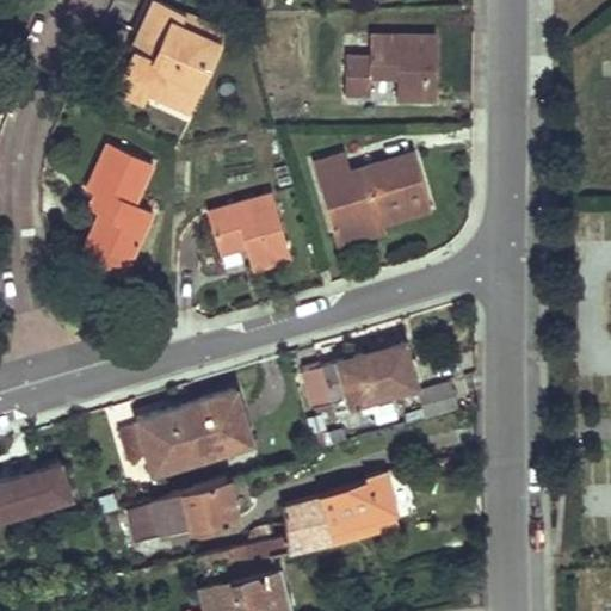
[(144,90),(187,107),(223,30),(156,0),(150,0),(136,34),(147,38),(141,50),(130,45),(121,68),(148,80),(144,90)]
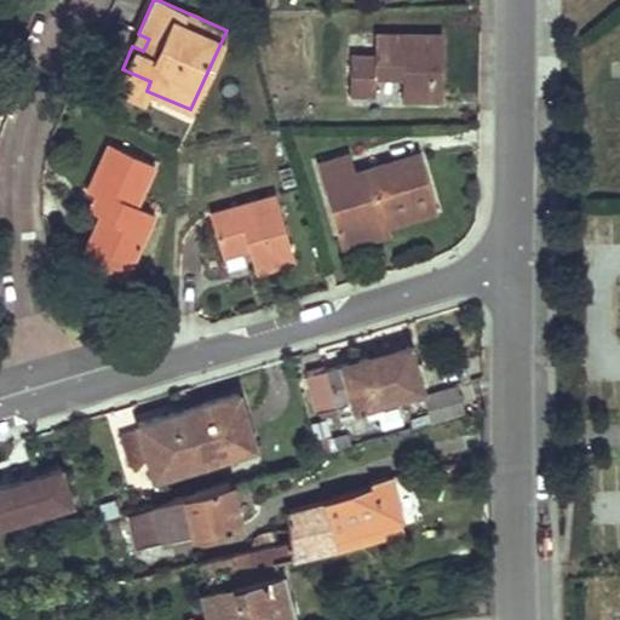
[(153,0),(144,0),(130,32),(138,34),(153,0)]
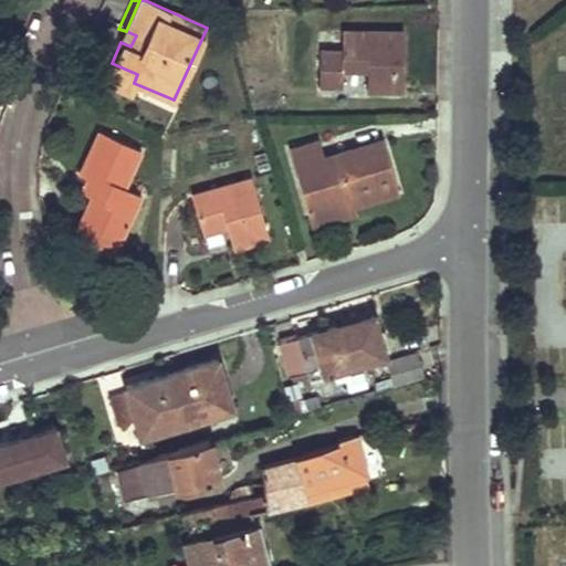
[(320,51),(317,85),(341,85),(342,69),(366,70),(366,91),(401,91),(402,31),(342,30),(341,51),(320,51)]
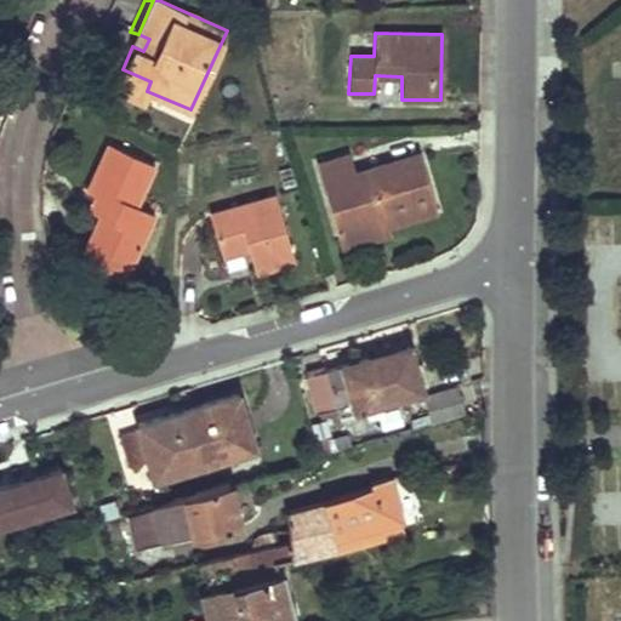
[(149,39),(138,34),(132,46),(143,51),(149,39)]
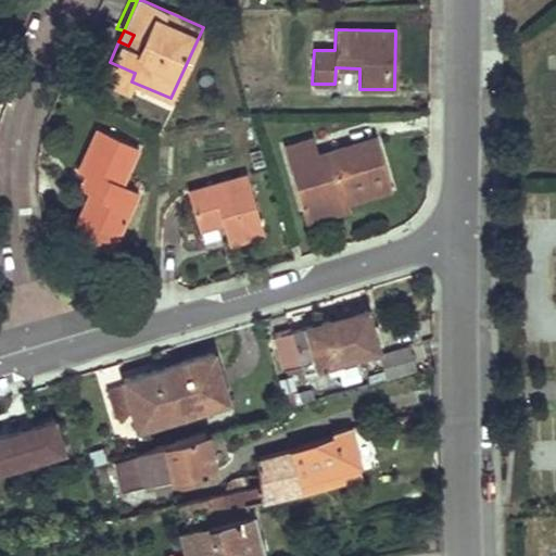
[(135,73),(110,62),(102,79),(126,91),(131,81),(135,73)]
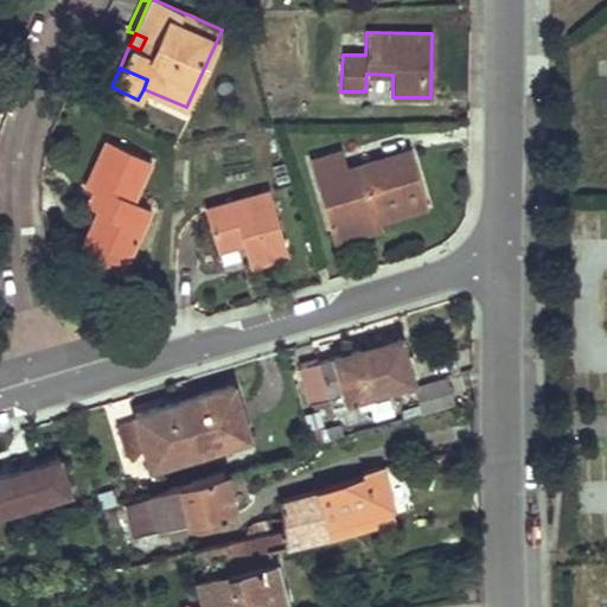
[(82,241),(127,260),(149,210),(131,200),(149,161),(104,140),(83,186),(90,189),(103,196),(97,211),(82,241)]
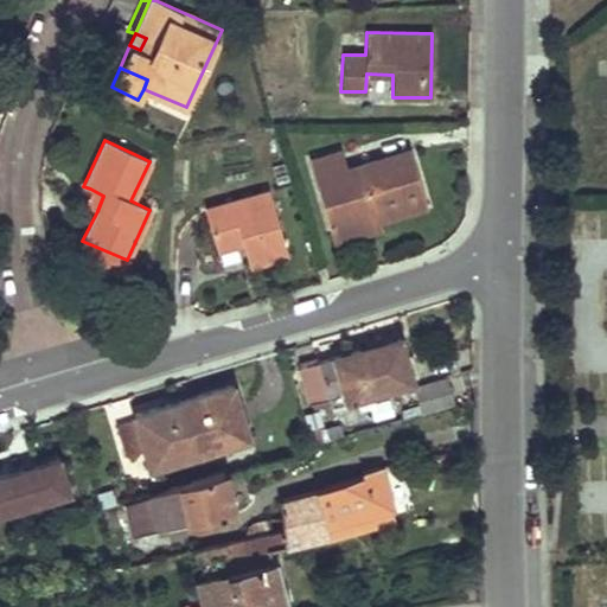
[(377,221),(427,205),(410,148),(360,164),(363,170),(347,173),(345,166),(340,151),(308,160),(330,228),(376,213),(377,221)]
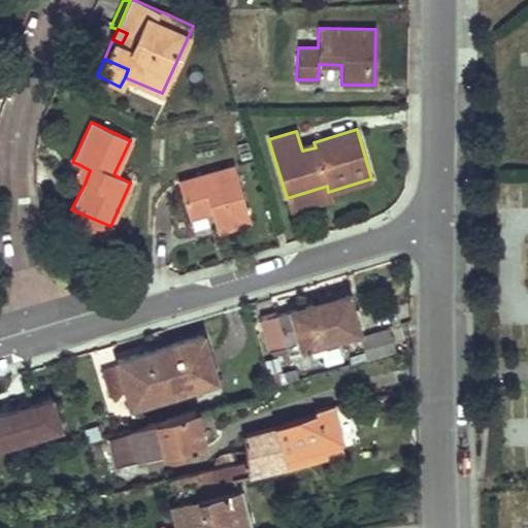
[(78,164),(71,177),(85,184),(90,170),(78,164)]
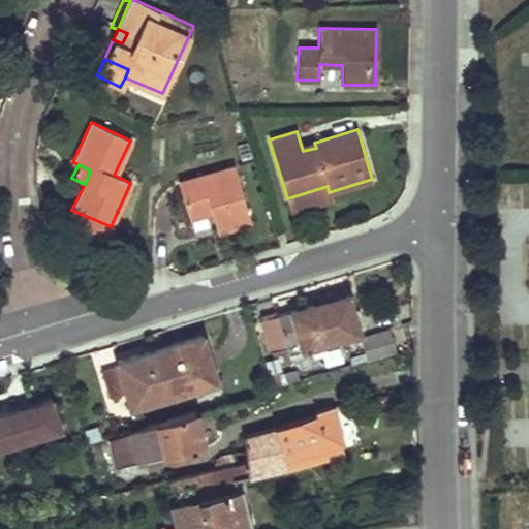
[(212,212),(218,232),(251,222),(235,166),(179,182),(188,218),(212,212)]
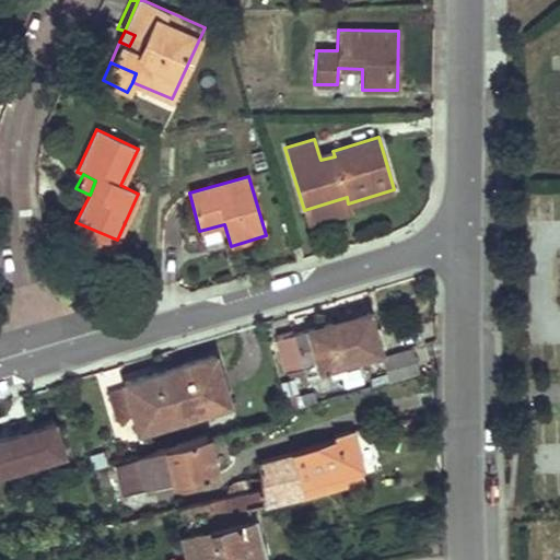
[(347,197),(304,210),(308,223),(350,210),(348,203),(347,197)]
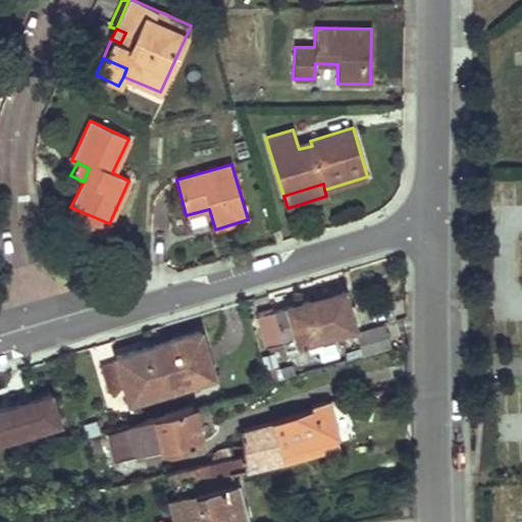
[(109,223),(70,207),(64,219),(103,237),(109,223)]
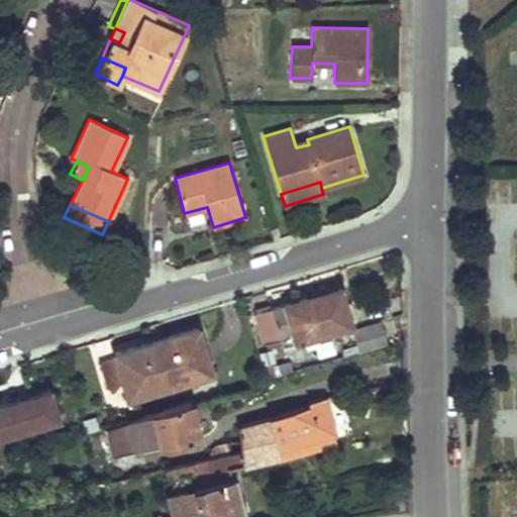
[(339,287),(306,297),(307,300),(340,291),(339,287)]
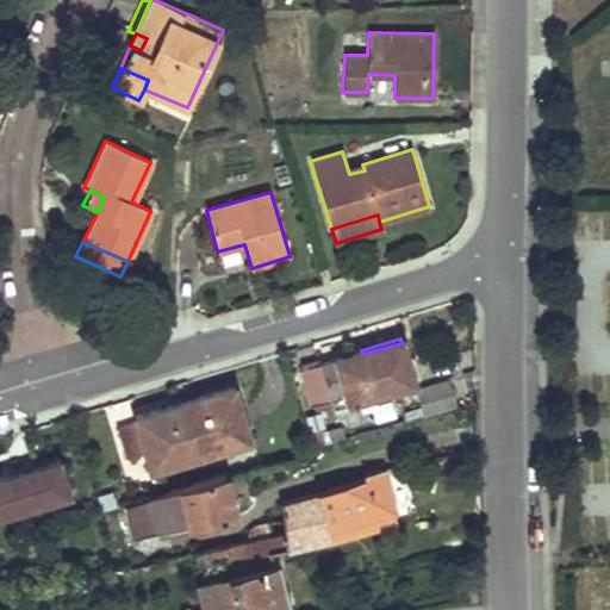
[(361,350),(298,371),(310,405),(329,400),(331,406),(412,384),(402,343),(362,354),(361,350)]
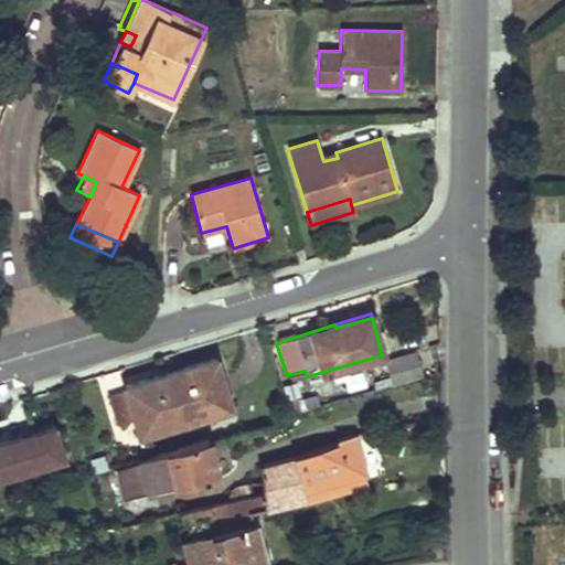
[(383,360),(392,384),(422,375),(415,350),(383,360)]
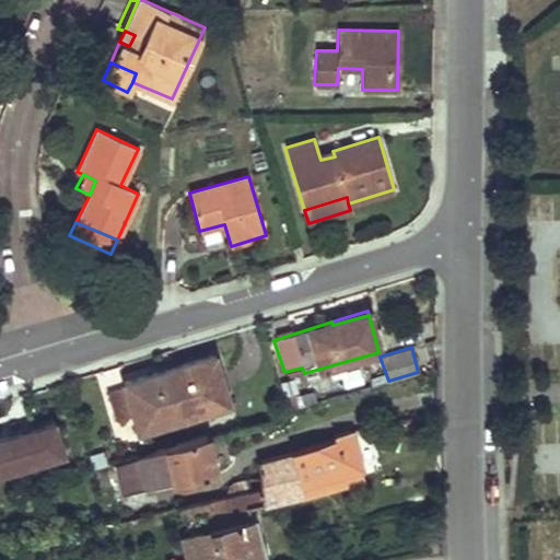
[(182,417),(229,404),(214,354),(168,368),(182,417)]
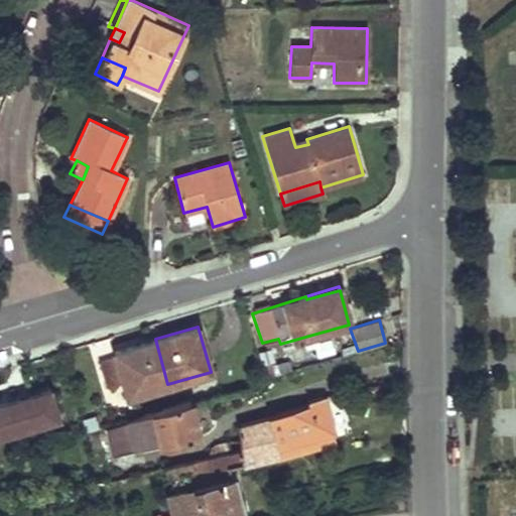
[(126,396),(167,384),(155,339),(112,352),(114,356),(98,362),(106,388),(121,383),(126,396)]
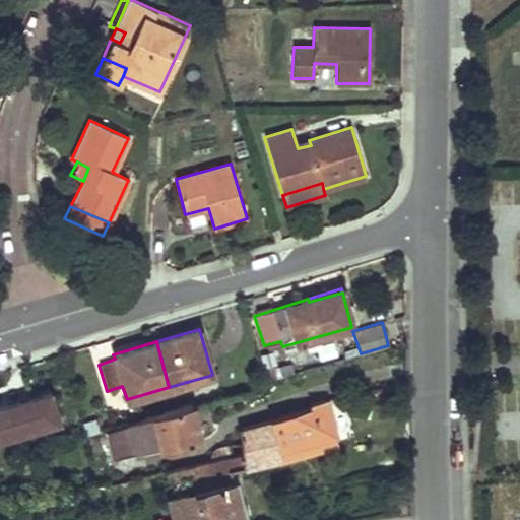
[(335,342),(318,343),(319,360),(336,358),(335,342)]
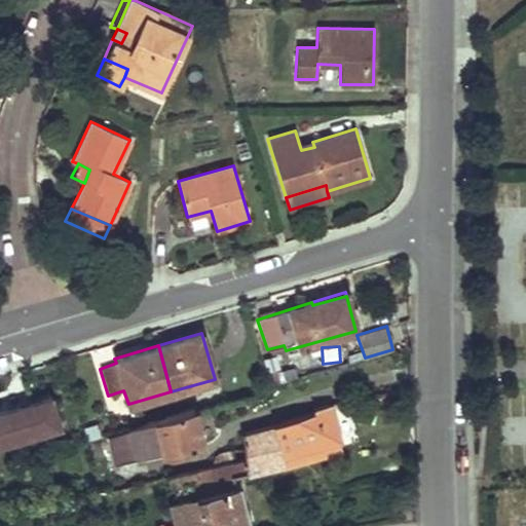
[(276,354),(262,359),(270,385),(284,381),(276,354)]
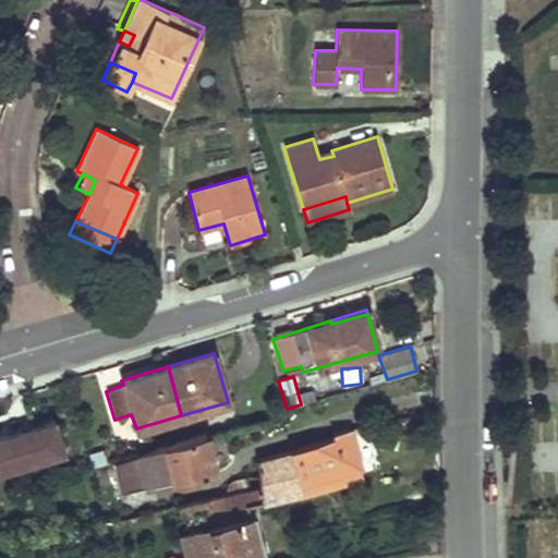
[(55,421),(0,435),(0,471),(63,452),(55,421)]
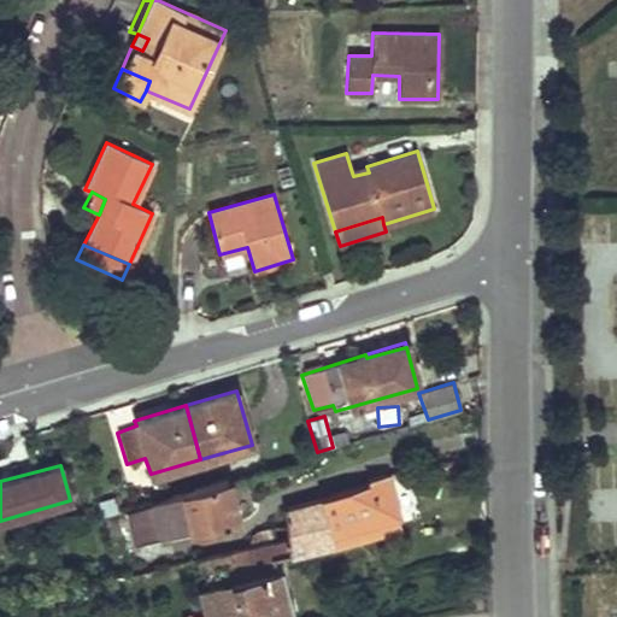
[(198,587),(204,616),(289,616),(278,568),(276,568),(272,557),(278,556),(333,542),(330,534),(399,515),(386,474),(368,477),(368,482),(283,506),(286,524),(287,538),(272,540),(246,546),(224,552),(227,566),(231,580),(198,587)]
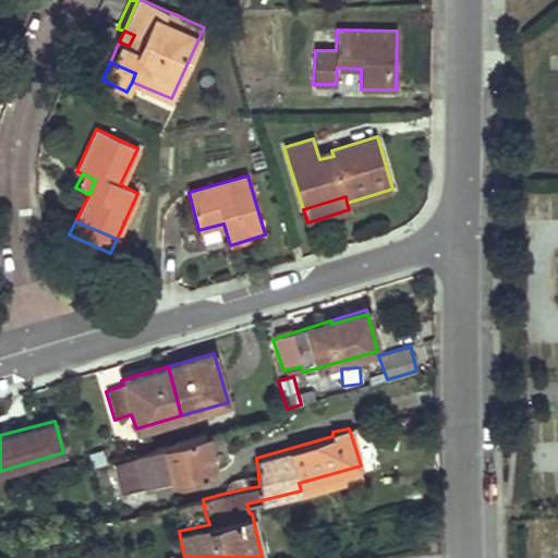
[(136,453),(144,487),(173,481),(214,471),(203,432),(189,437),(135,452),(136,453)]
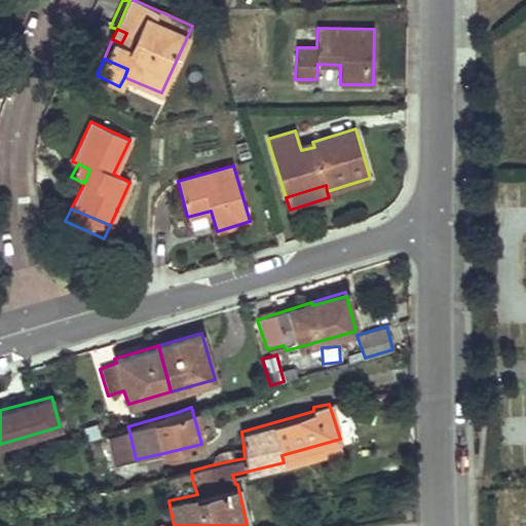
[(128,427),(106,435),(115,464),(136,459),(128,427)]
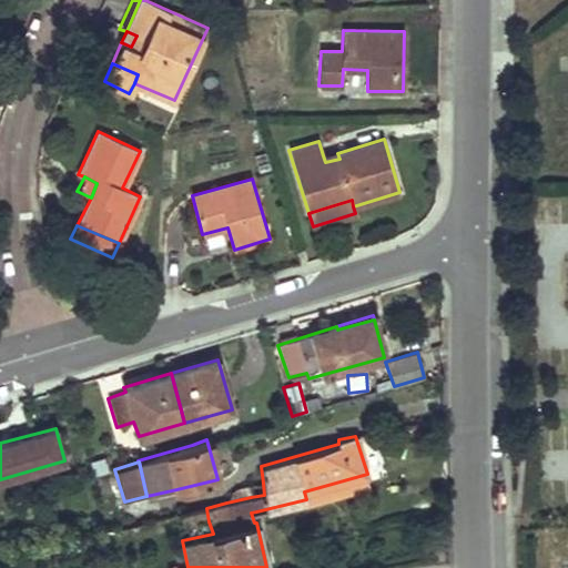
[(233,488),(226,503),(251,497),(249,485),(233,488)]
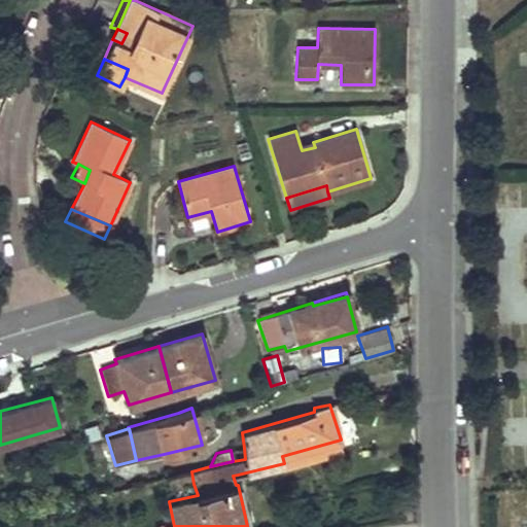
All buildings are outlined.
